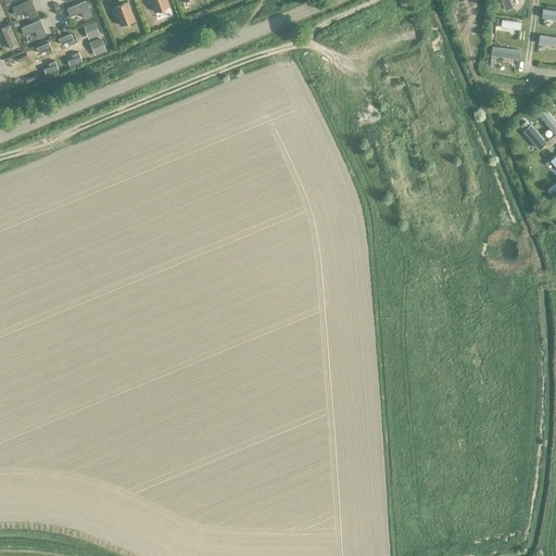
[(32,0),(12,9),(15,16),(26,12),(29,21),(38,17),(32,0)]
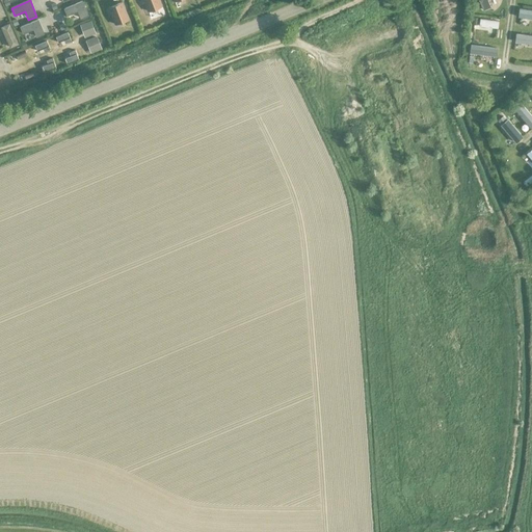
[(158,0),(140,0),(141,3),(144,2),(149,11),(161,7),(158,0)]
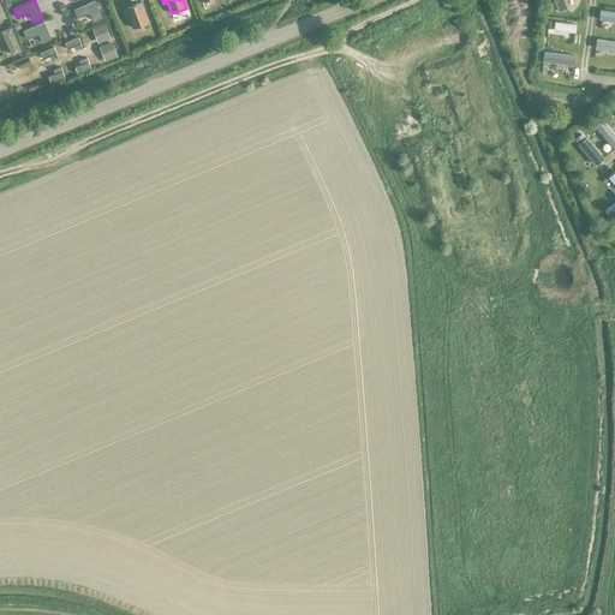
[(551,0),(557,13),(566,10),(561,0),(551,0)]
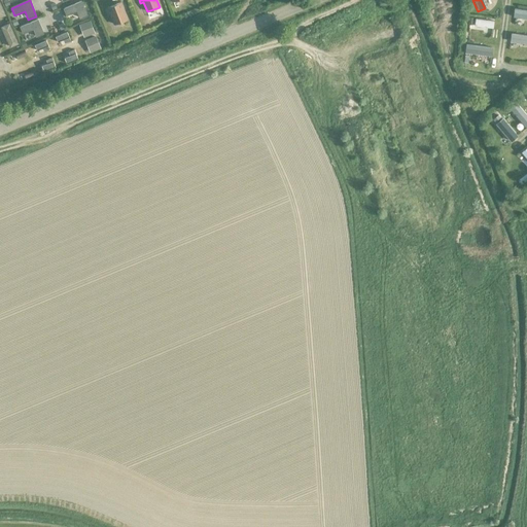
[(81,2),(63,10),(66,16),(76,12),(79,21),(88,16),(81,2)]
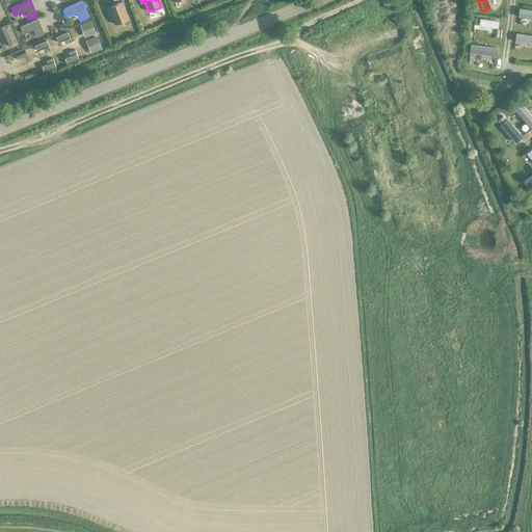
[(122,3),(106,8),(109,16),(111,15),(115,25),(128,20),(122,3)]
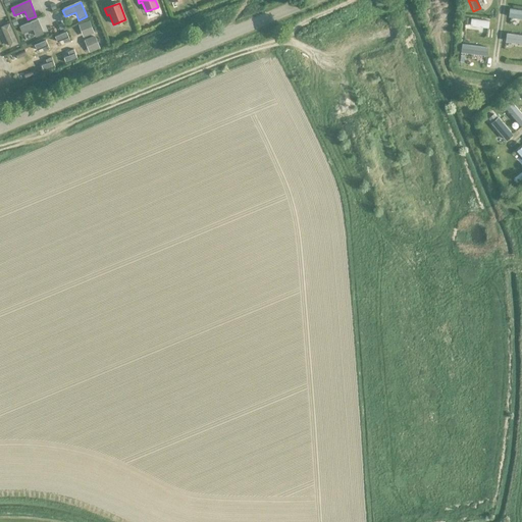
[(521,17),(521,9),(509,8),(508,16),(521,17)]
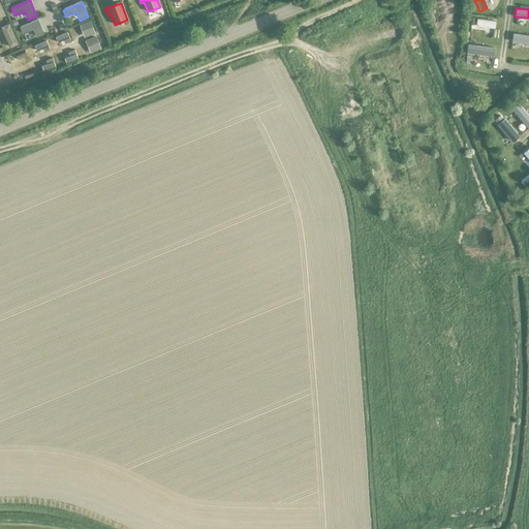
[(494,28),(495,20),(476,18),(475,26),(494,28)]
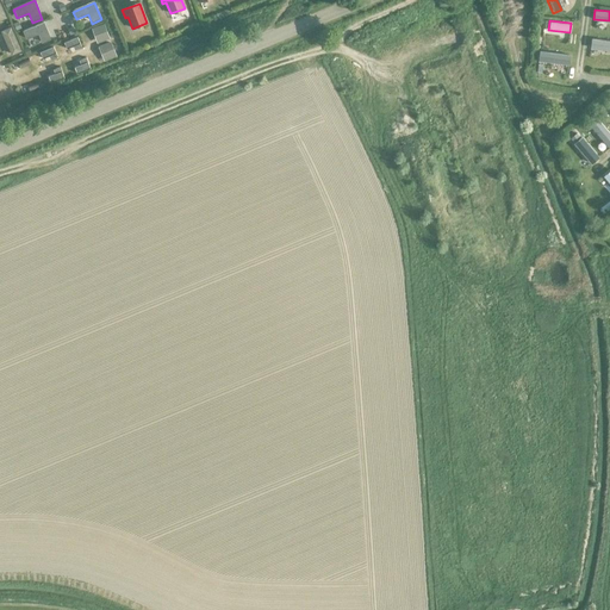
[(110,38),(104,23),(92,27),(97,43),(110,38)]
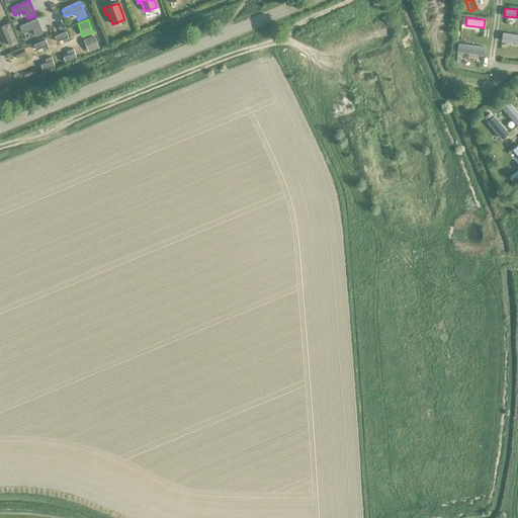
[(37,20),(19,27),(22,35),(32,30),(35,37),(44,34),(37,20)]
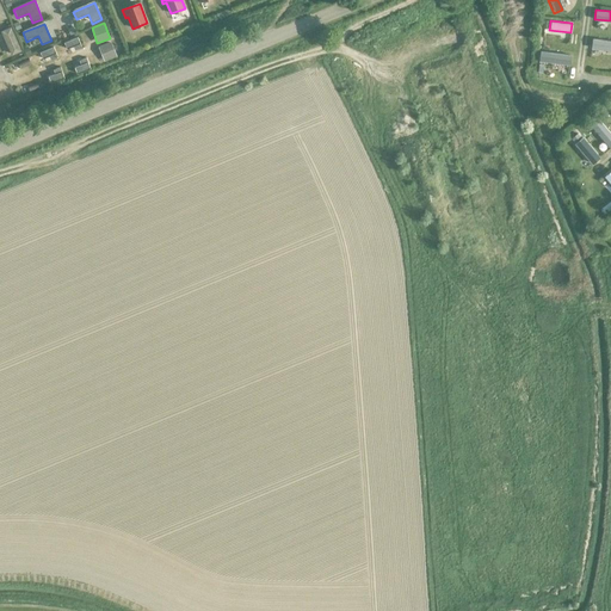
[(22,50),(11,28),(1,31),(12,55),(22,50)]
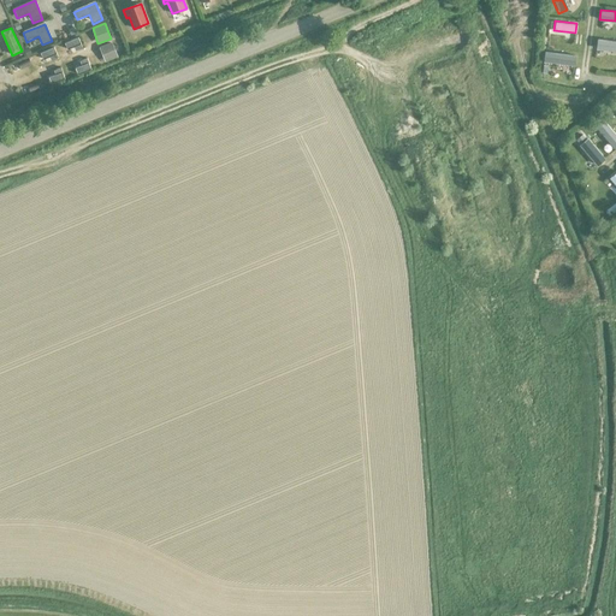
[(81,43),(78,36),(65,42),(67,48),(81,43)]
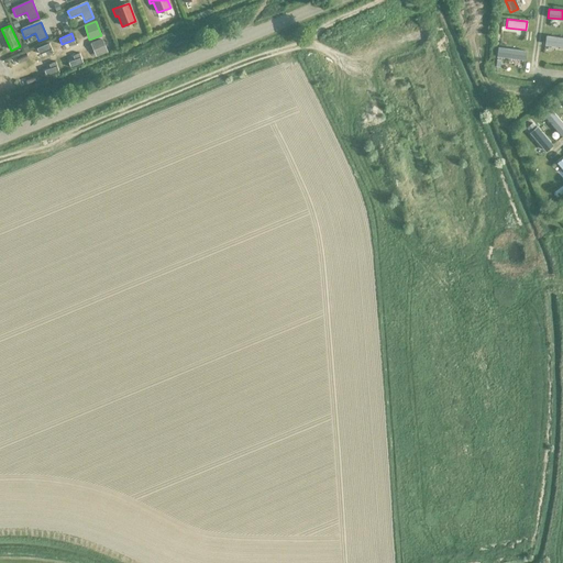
[(562,36),(545,35),(544,44),(562,46),(562,36)]
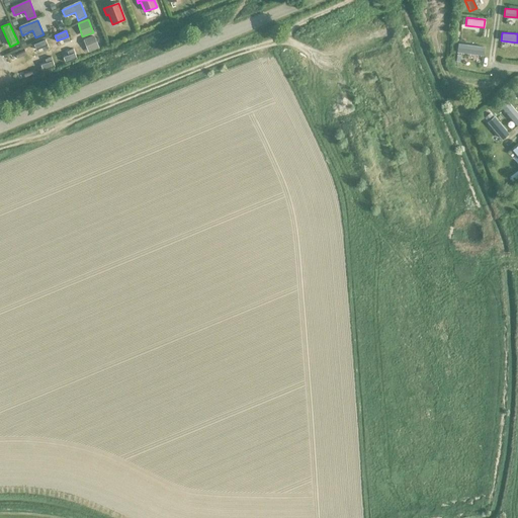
[(99,48),(94,34),(84,39),(89,52),(99,48)]
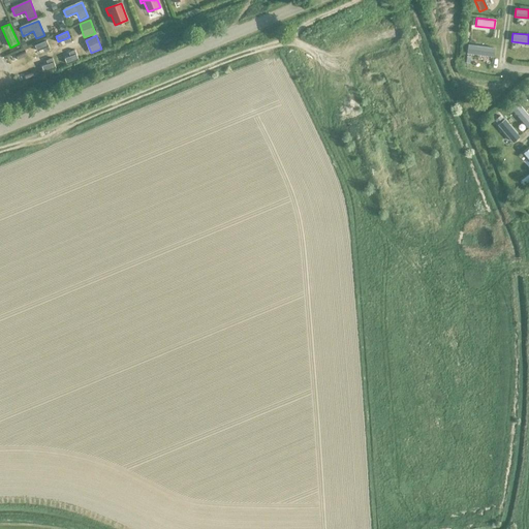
[(49,45),(45,40),(34,44),(36,50),(49,45)]
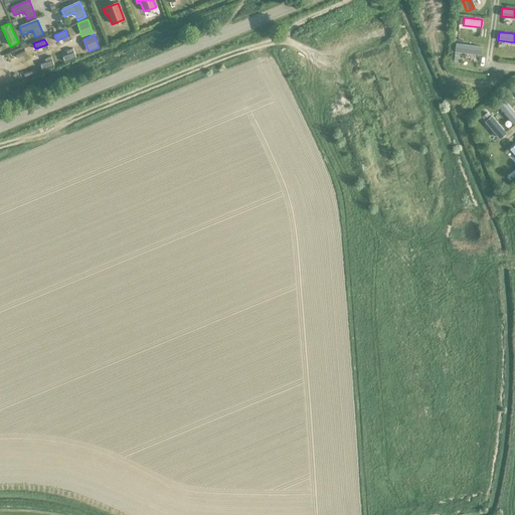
[(480,55),(481,46),(455,43),(454,51),(480,55)]
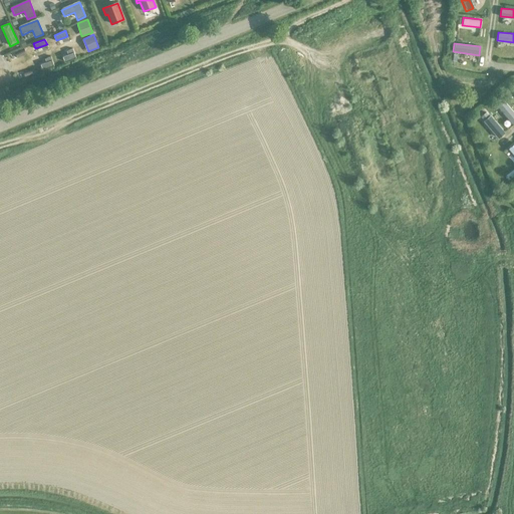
[(26,54),(24,50),(16,54),(18,58),(26,54)]
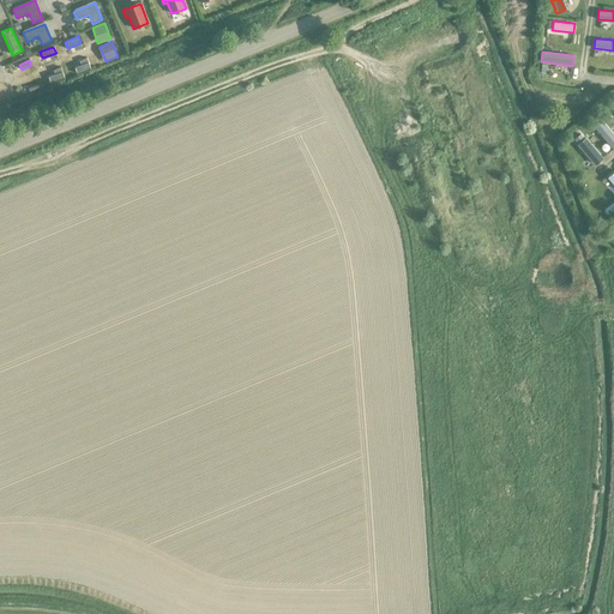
[(91,68),(88,61),(76,67),(78,73),(91,68)]
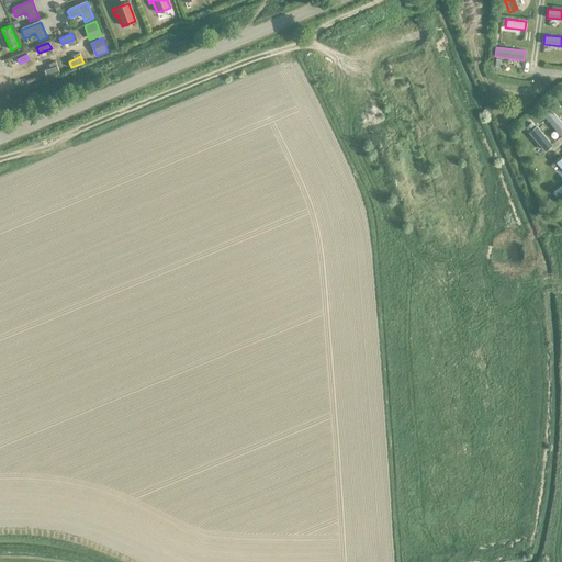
[(59,71),(57,65),(45,69),(47,76),(59,71)]
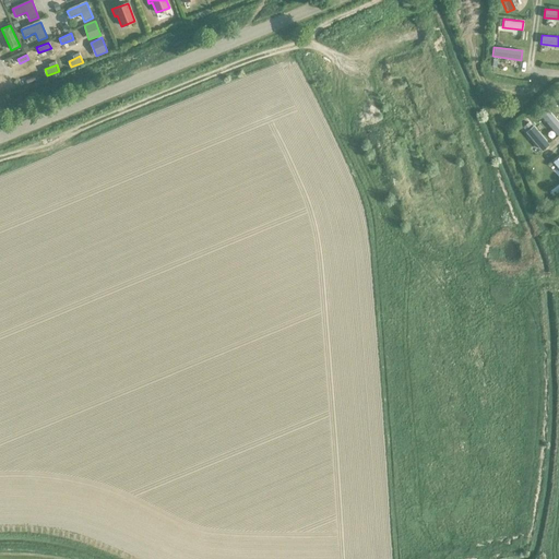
[(558,121),(549,109),(543,115),(558,134),(558,121)]
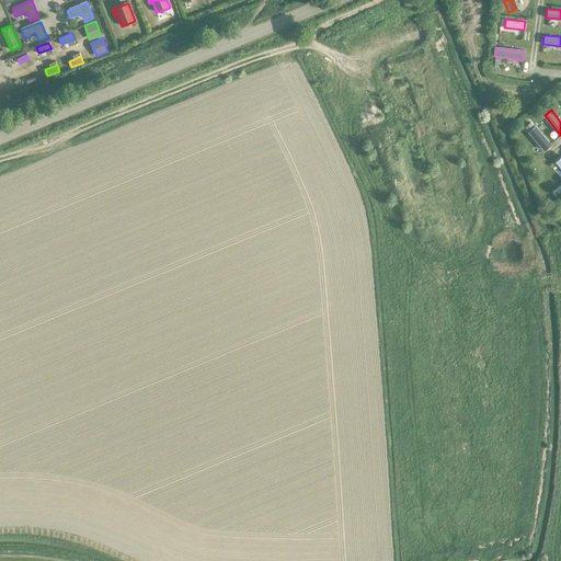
[(551,145),(535,126),(527,132),(544,150),(551,145)]
